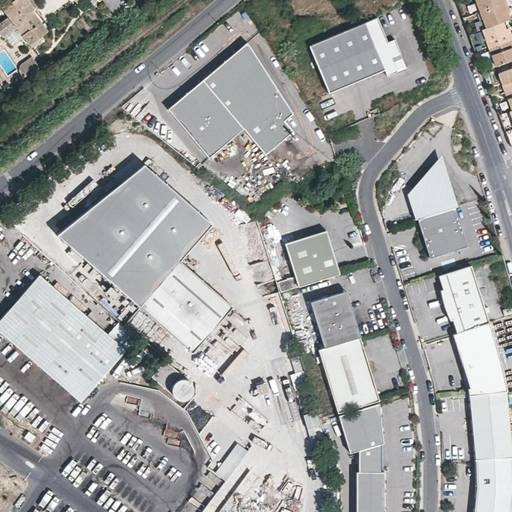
[(37,9),(30,0),(15,0),(4,9),(32,46),(38,41),(44,36),(49,33),(50,31),(48,28),(34,10),(37,9)]
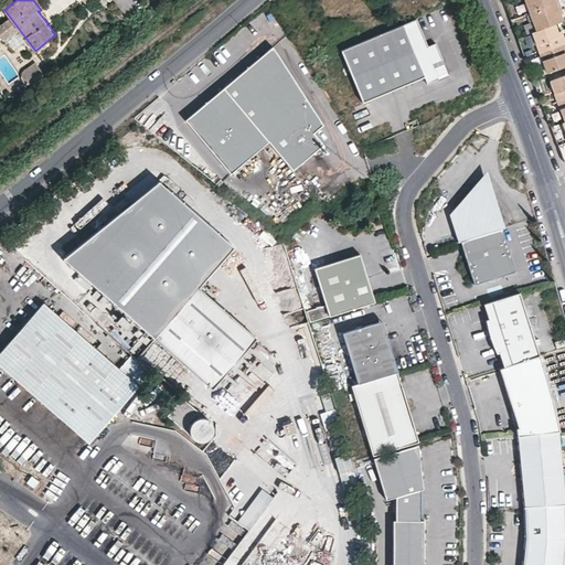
[(44,7),(38,0),(33,0),(41,10),(44,7)]
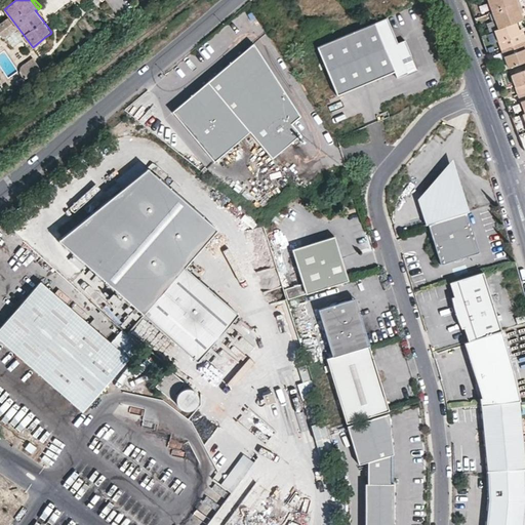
[(487,0),(492,11),(519,1),(518,0),(487,0)]
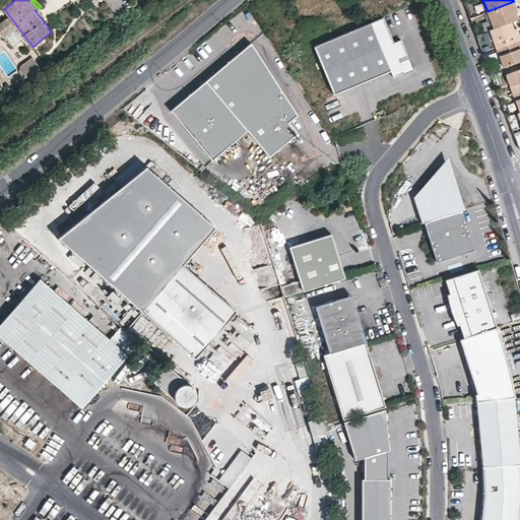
[(516,8),(514,1),(488,11),(494,28),(511,21),(517,19),(514,9),(516,8)]
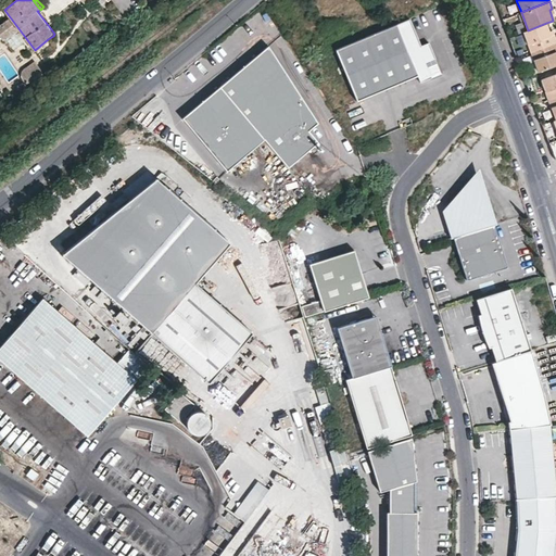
[(441,73),(428,42),(420,46),(409,19),(336,49),(356,100),(417,75),(419,81),(441,73)]
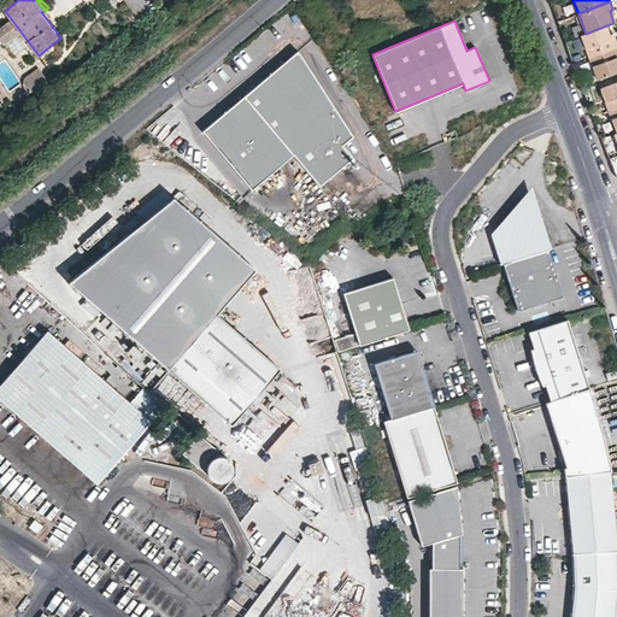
[(611,39),(606,25),(586,34),(581,35),(588,57),(616,46),(616,41),(615,37),(611,39)]
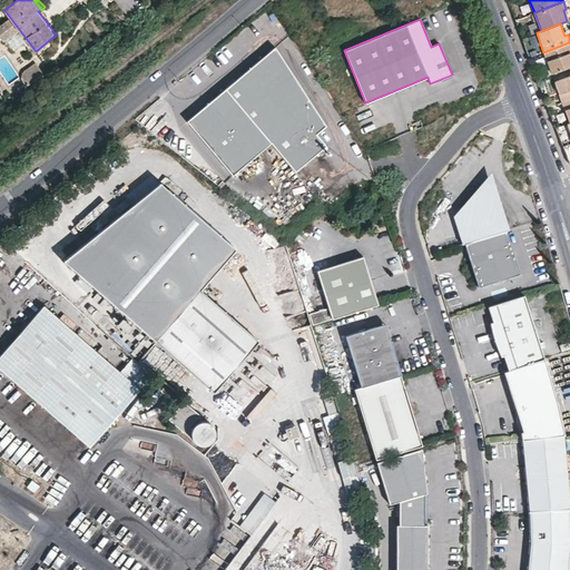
[(52,43),(49,40),(42,46),(45,49),(52,43)]
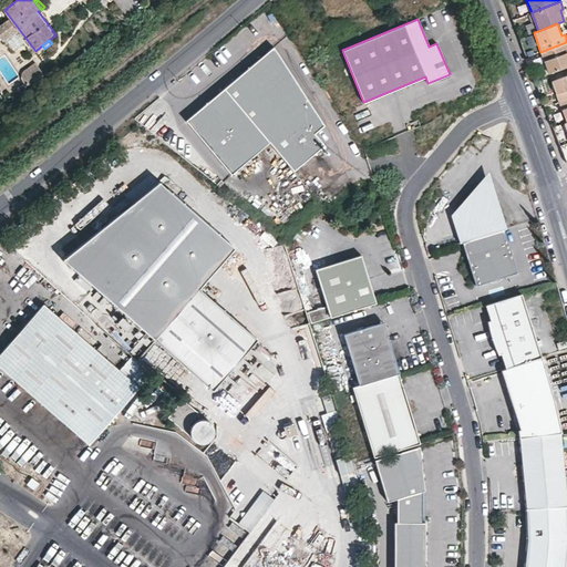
[(566,42),(540,52),(548,72),(566,65),(566,42)]
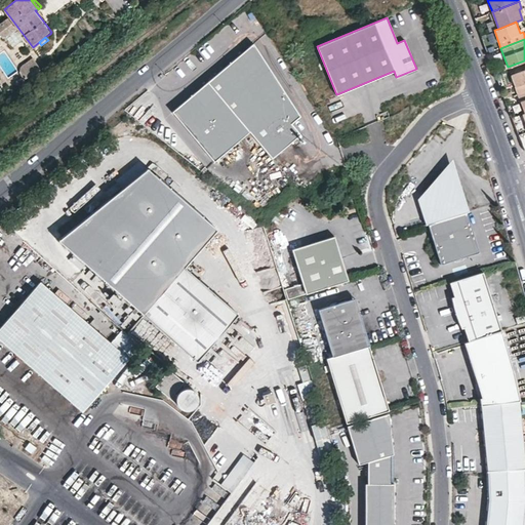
[(250,46),(208,80),(250,130),(270,158),(300,134),(291,123),(303,114),(250,46)]
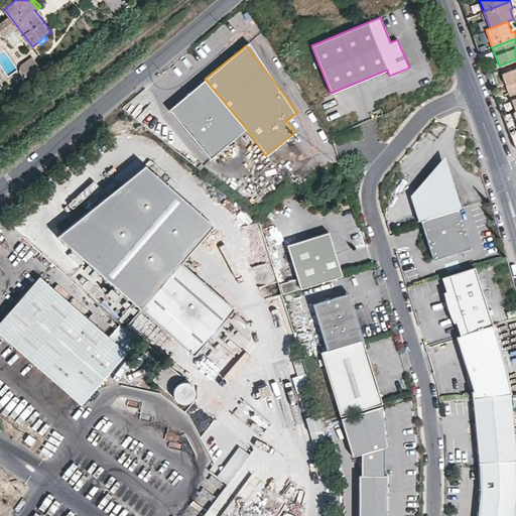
[(41,68),(34,56),(23,65),(22,66),(21,68),(21,70),(21,71),(21,73),(22,75),(25,79),(42,68),(41,68)]
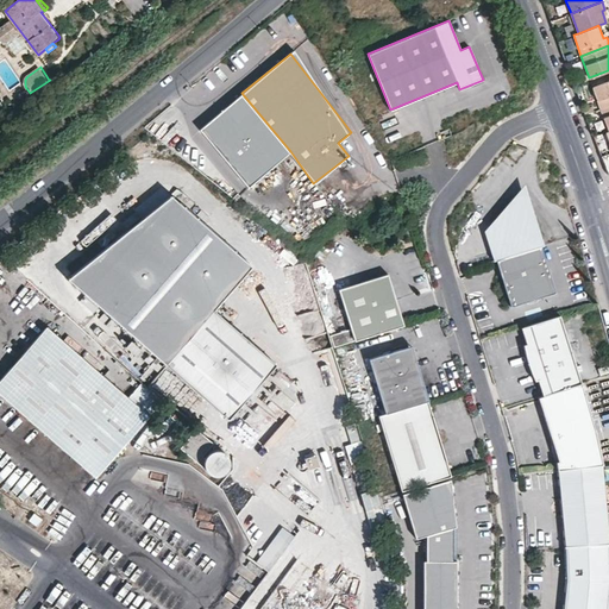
[(600,108),(608,105),(608,80),(592,87),(600,108)]
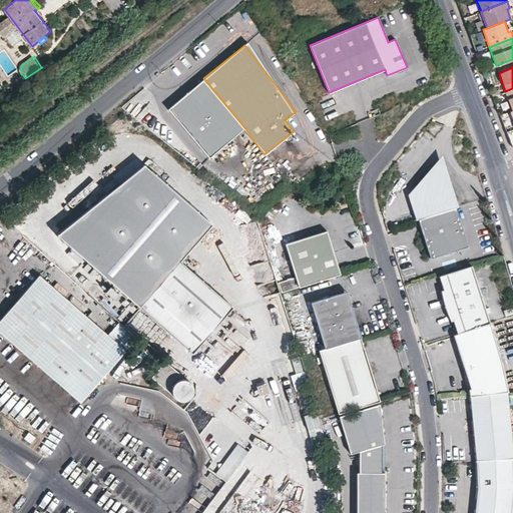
[(203,78),(167,108),(208,157),(244,127),(203,78)]
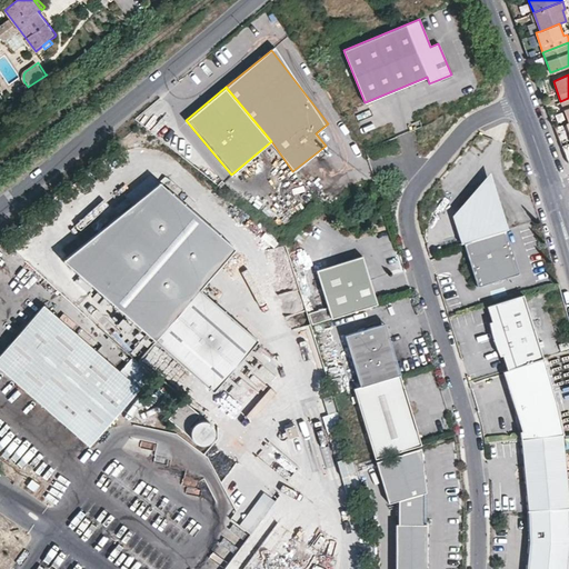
[(235,249),(160,181),(62,259),(212,390),(257,339),(199,289),(235,249)]
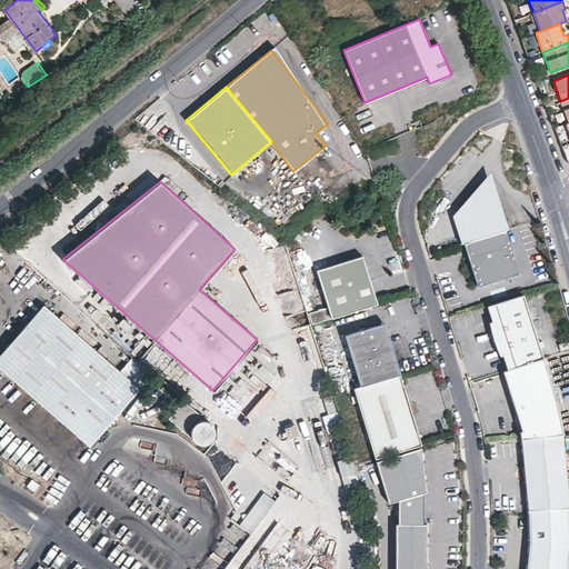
[(502,230),(489,186),(482,182),(455,217),(463,242),(502,230)]
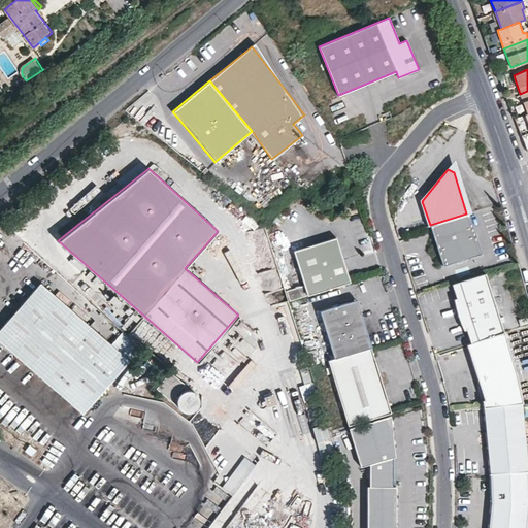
[(480,254),(466,213),(430,225),(442,266),(480,254)]
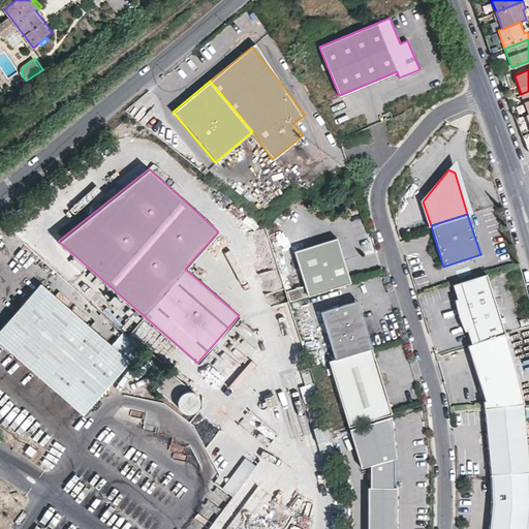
[(308,296),(350,282),(341,250),(338,251),(334,239),(294,251),(308,296)]
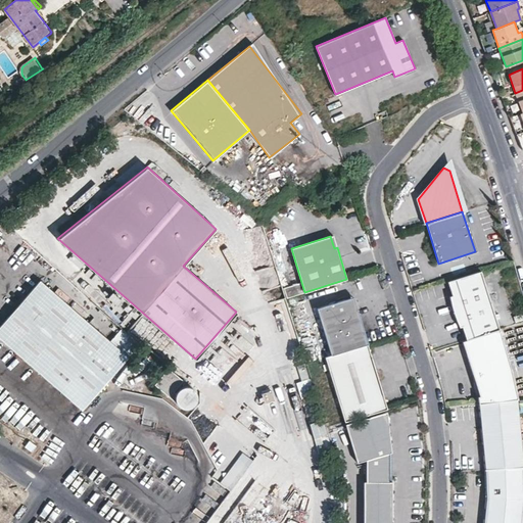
[(500,329),(482,270),(447,280),(452,295),(449,295),(449,296),(449,297),(449,298),(449,299),(450,300),(450,301),(450,303),(450,304),(452,306),(452,308),(453,311),(453,313),(454,314),(455,317),(456,319),(457,321),(458,324),(459,327),(462,326),(466,339),(500,329)]
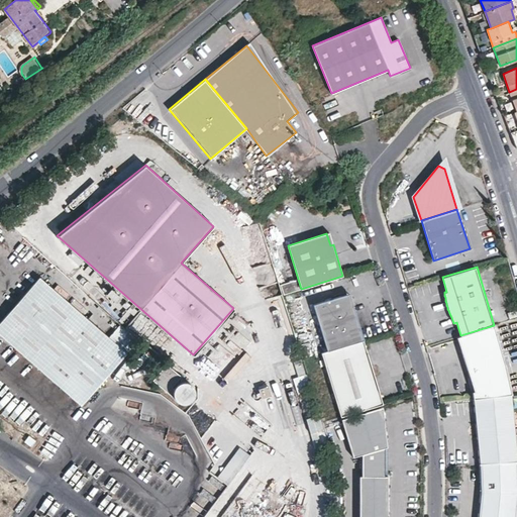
[(126,353),(109,338),(39,278),(19,300),(0,322),(0,334),(41,372),(81,405),(88,397),(112,369),(126,353)]
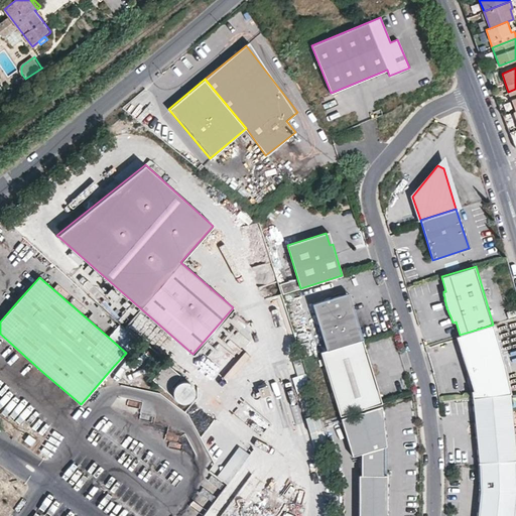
[(109,286),(106,292),(115,298),(119,292),(109,286)]
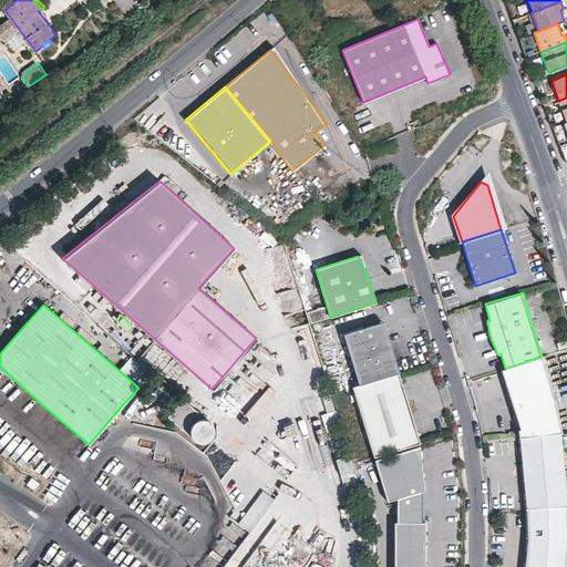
[(398,372),(385,330),(373,325),(342,334),(358,385),(398,372)]
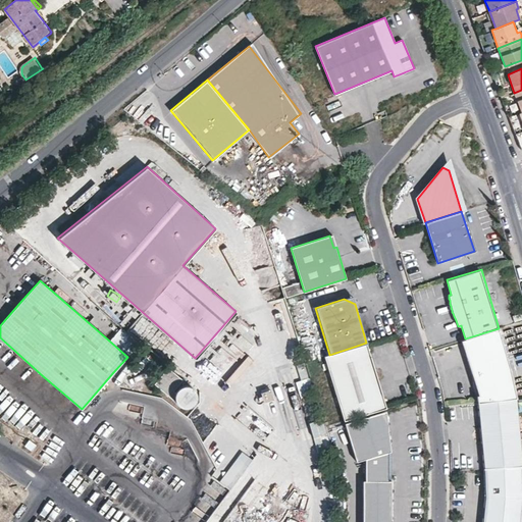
[(129,325),(162,353),(172,342),(140,314),(129,325)]
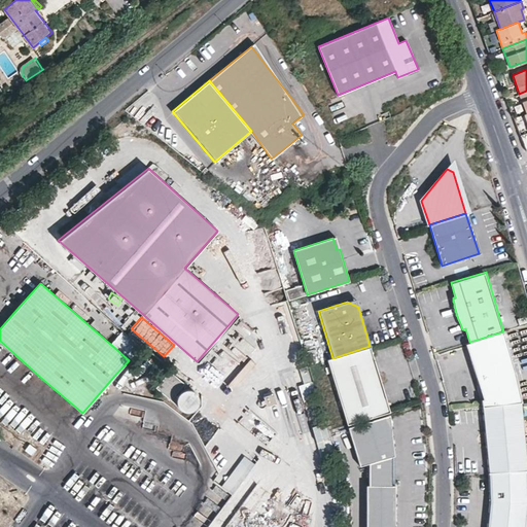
[(124,331),(111,345),(129,360),(141,346),(124,331)]
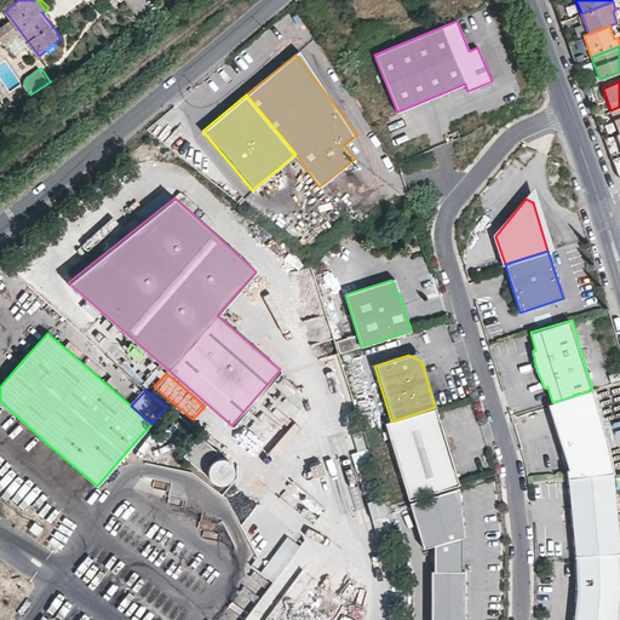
[(552,402),(547,403),(561,445),(567,445),(569,470),(568,470),(567,470),(567,478),(614,472),(613,464),(609,464),(608,447),(609,438),(592,390),(552,402)]
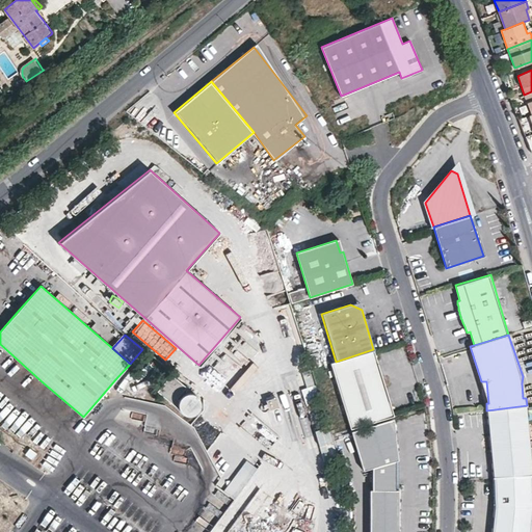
[(393,416),(373,349),(336,362),(330,363),(350,428),(393,416)]
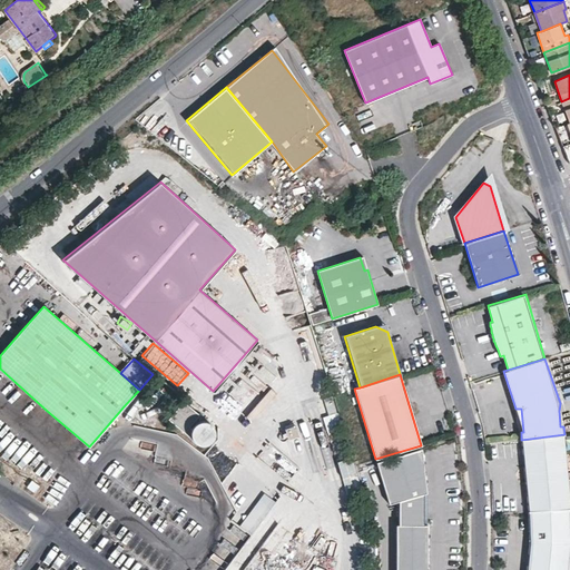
[(106,445),(133,415),(124,406),(97,438),(106,445)]
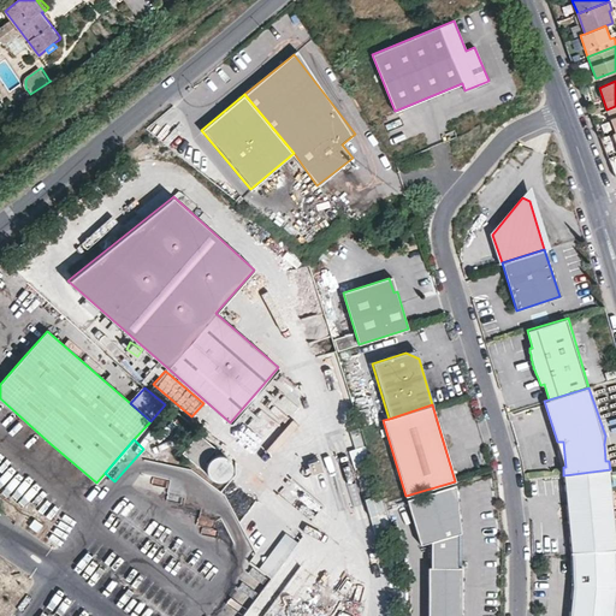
[(235,469),(234,465),(231,461),(227,458),(223,457),(219,457),(215,458),(212,462),(209,466),(208,469),(208,474),(211,478),(214,481),(218,483),(221,484),(226,483),(230,480),(232,477),(235,473),(235,469)]
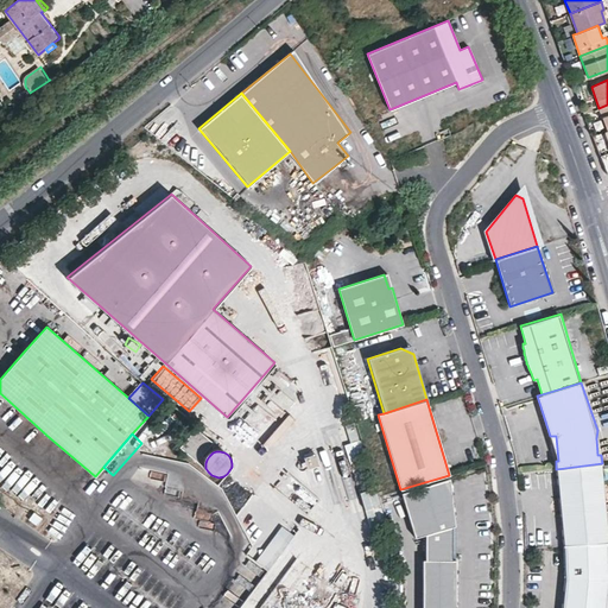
[(607,532),(602,463),(556,469),(564,544),(607,540),(607,532)]
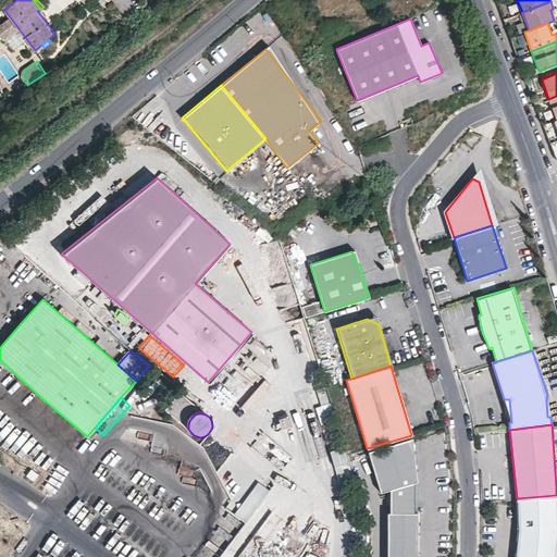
[(418,483),(411,435),(367,448),(382,491),(392,490),(393,514),(387,514),(387,556),(417,556),(419,512),(413,512),(413,483),(418,483)]
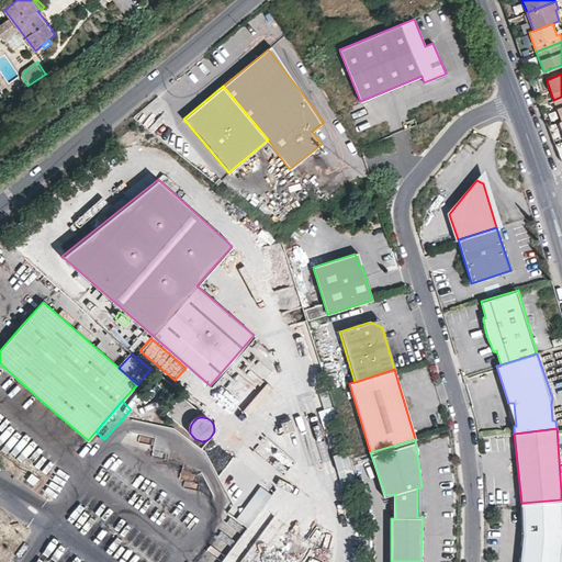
[(348,451),(335,452),(338,478),(351,475),(348,451)]
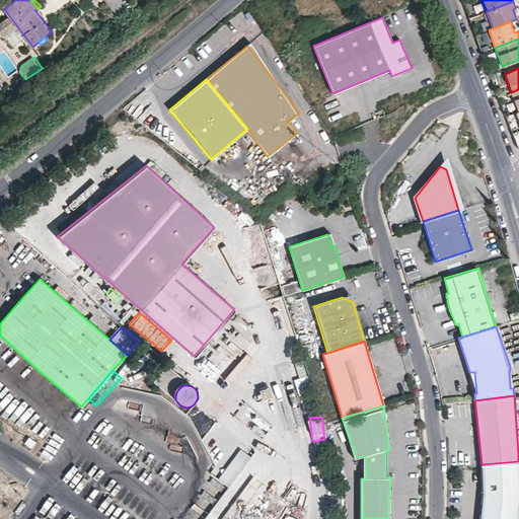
[(518,518),(518,513),(518,461),(482,464),(485,498),(480,518),(518,518)]
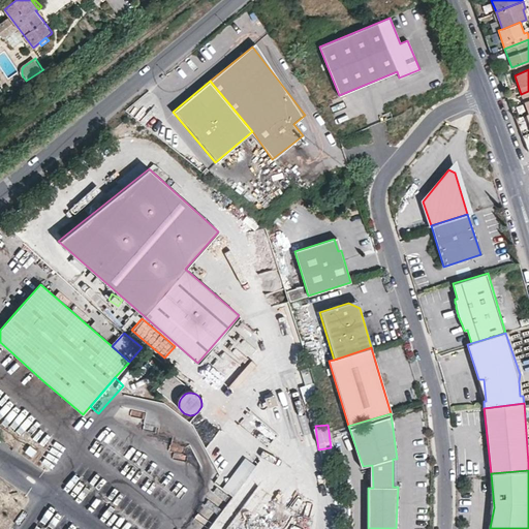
[(255,481),(204,525),(207,528),(283,528),(285,528),(299,528),(292,522),(287,526),(285,497),(268,499),(262,503),(262,500),(254,491),(259,487),(255,481)]
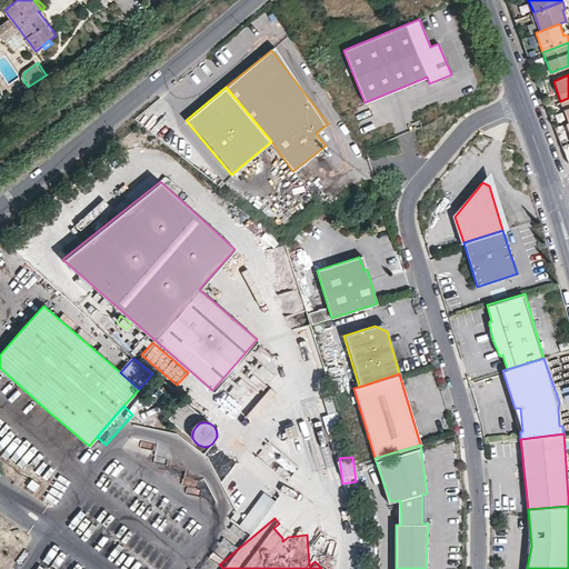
[(318,538),(313,545),(319,549),(323,541),(318,538)]
